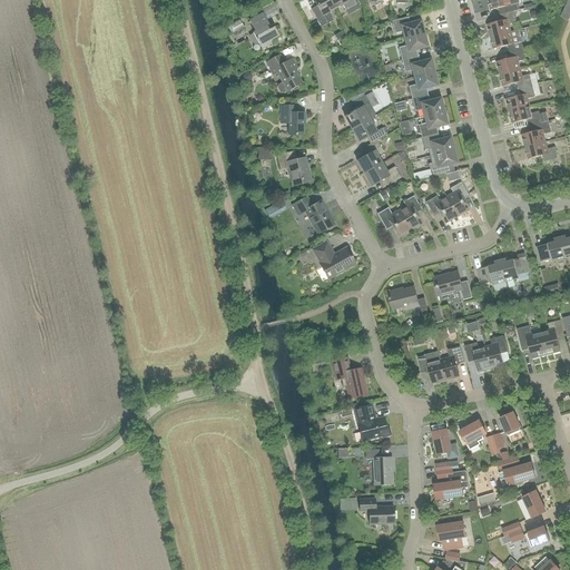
[(327,12),(335,9),(330,0),(313,0),(317,6),(311,9),(321,28),(333,21),(327,12)]
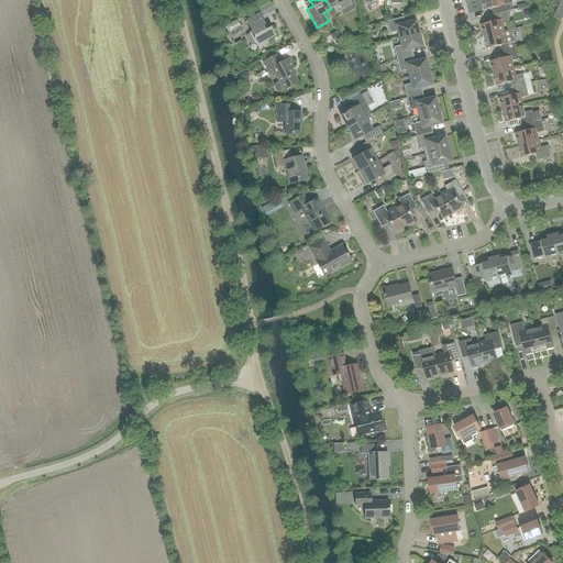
[(326,0),(331,9),(338,4),(341,10),(352,4),(350,0),(326,0)]
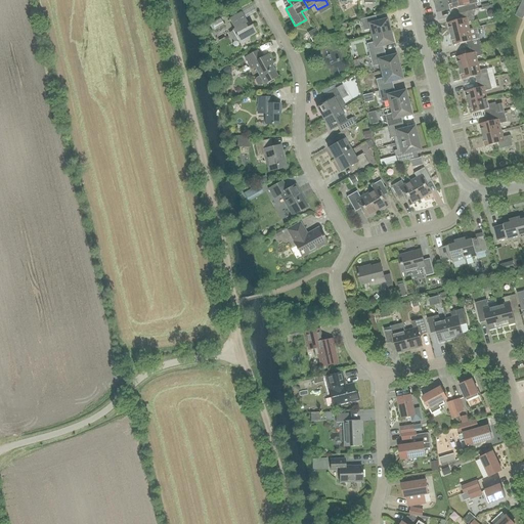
[(472,10),(472,11),(478,9),(477,3),(478,3),(477,0),(448,0),(450,9),(464,6),(466,12),(472,10)]
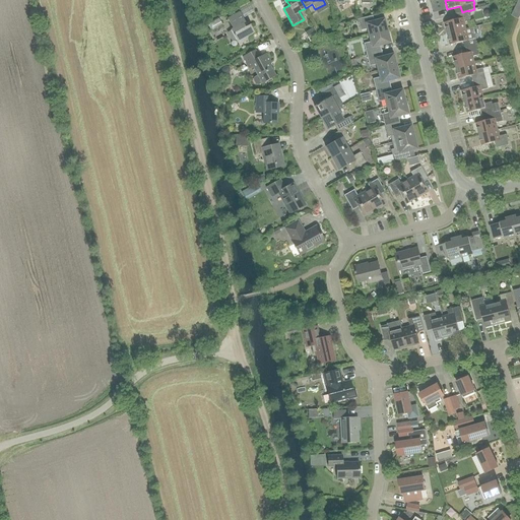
[(519,0),(518,0),(511,16),(518,19),(519,15),(519,0)]
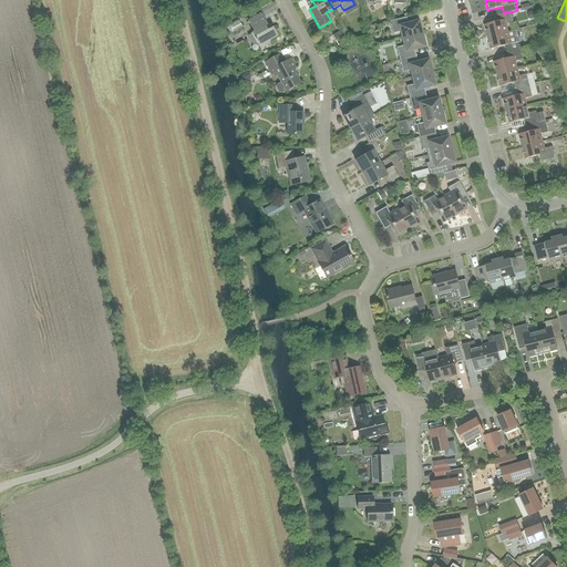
[(485,26),(487,37),(508,32),(506,24),(514,23),(511,12),(511,11),(504,13),(497,14),(498,21),(485,26)]
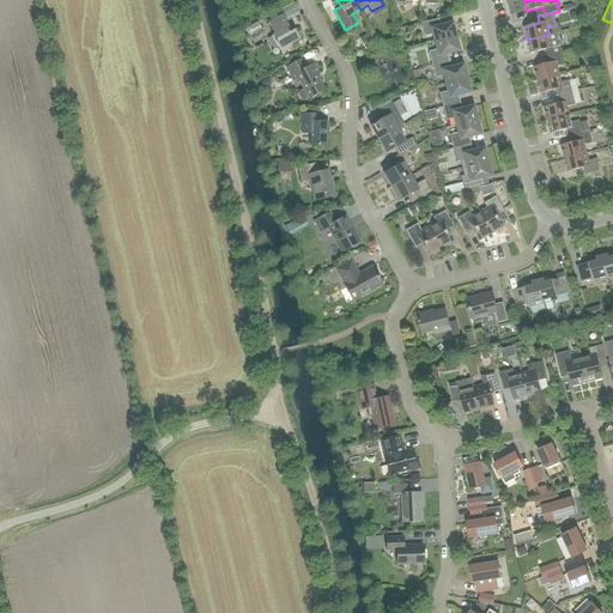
[(283,14),(267,23),(274,35),(272,36),(281,53),(291,48),(290,44),(299,38),(292,24),(289,26),(283,14)]
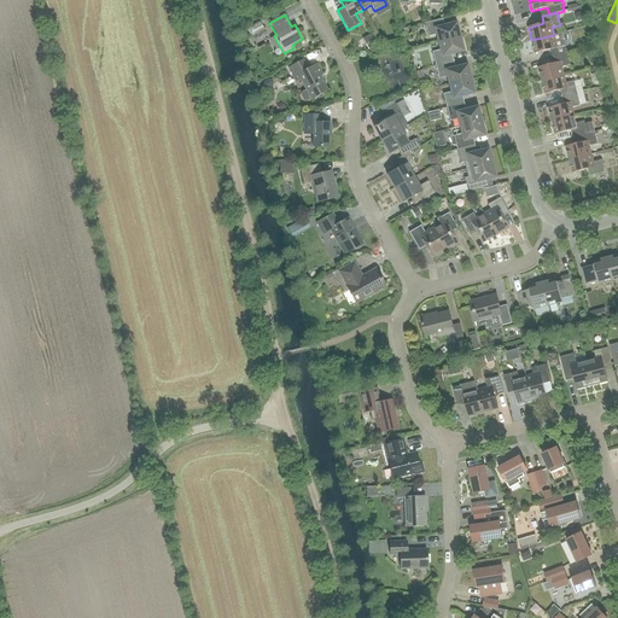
[(438,42),(460,38),(456,23),(444,25),(442,19),(425,23),(429,36),(437,35),(438,42)]
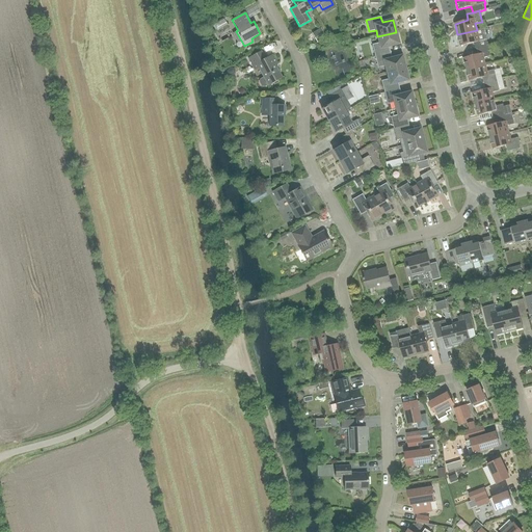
[(218,30),(227,25),(223,19),(214,24),(218,30)]
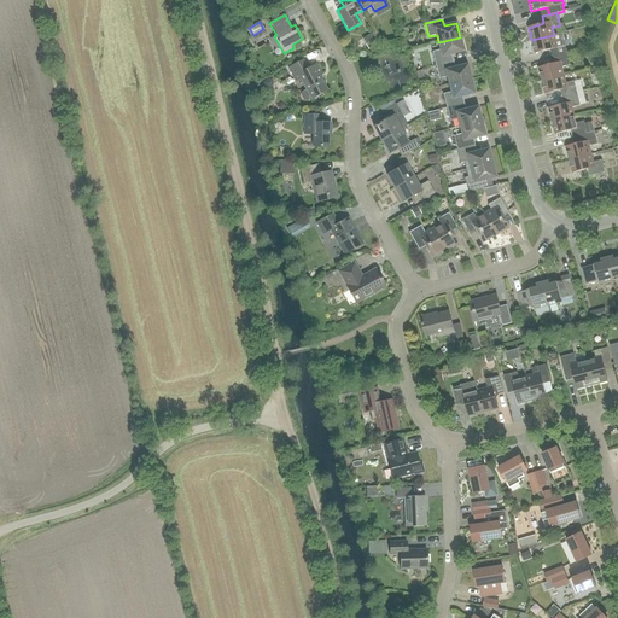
[(379,45),(372,33),(362,39),(368,51),(379,45)]
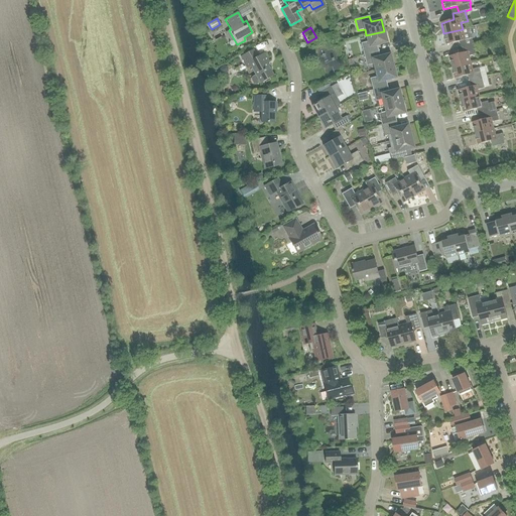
[(469,27),(463,29),(443,33),(446,44),(460,41),(461,47),(474,44),(469,27)]
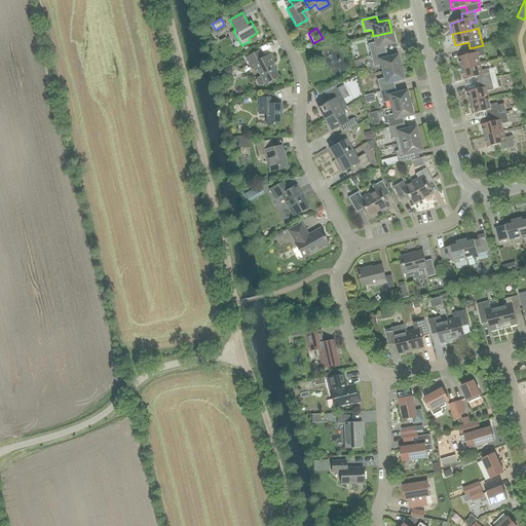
[(395,43),(391,32),(373,36),(375,42),(368,44),(371,55),(385,52),(384,46),(395,43)]
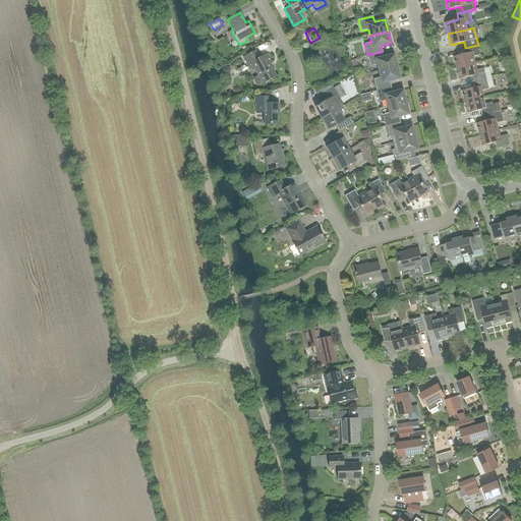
[(457,68),(475,63),(473,57),(480,55),(478,45),(465,48),(467,54),(454,57),(457,68)]
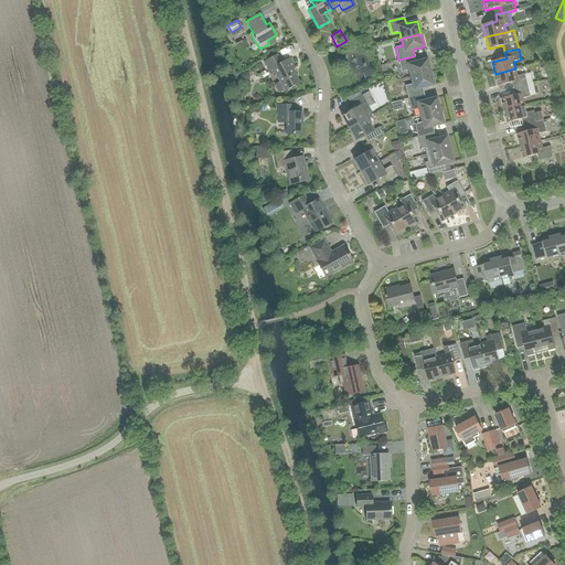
[(275,72),(279,82),(276,84),(275,87),(277,92),(280,93),(285,91),(299,83),(292,70),(295,68),(289,59),(281,63),(277,55),(264,62),(270,74),(275,72)]
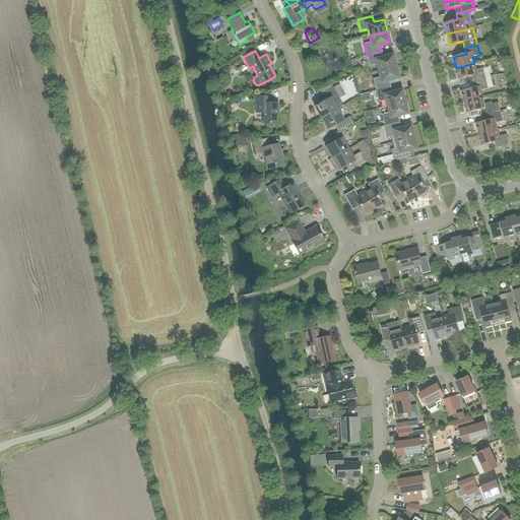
[(378,71),(396,66),(393,55),(383,57),(381,52),(367,55),(370,66),(376,65),(378,71)]
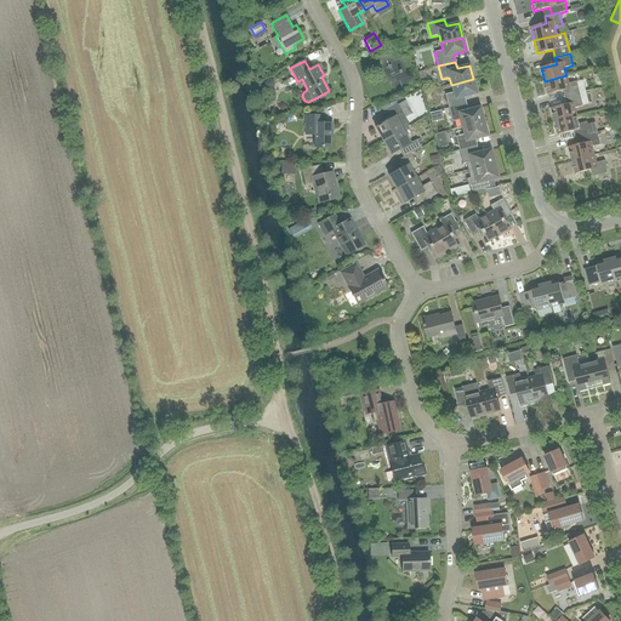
[(569,84),(567,75),(545,81),(548,95),(563,90),(565,97),(580,93),(577,81),(569,84)]
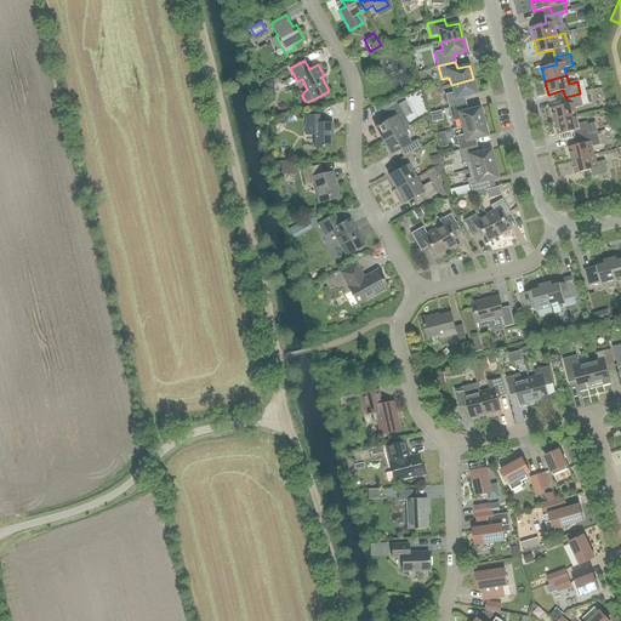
[(449,108),(466,103),(465,97),(477,93),(473,79),(451,85),(454,92),(445,95),(449,108)]
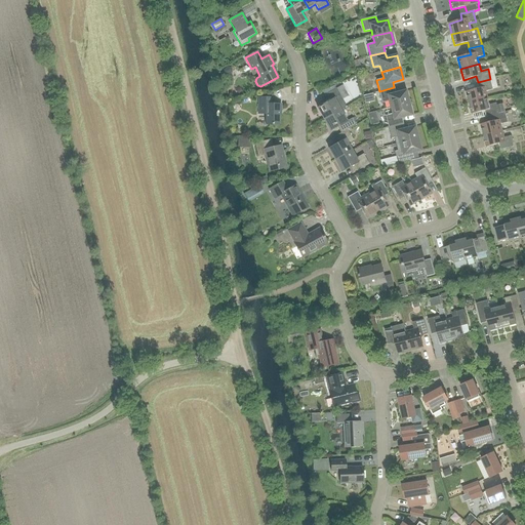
[(469,103),(488,98),(486,91),(493,89),(490,79),(478,82),(479,88),(467,91),(469,103)]
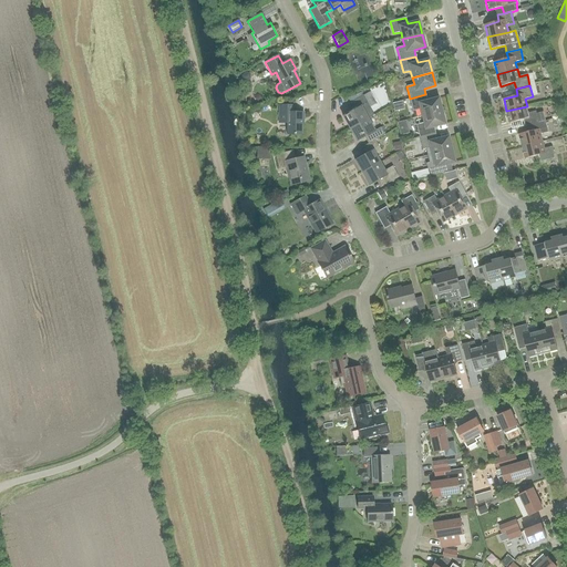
[(426,101),(425,94),(410,99),(412,111),(420,109),(422,116),(441,111),(439,99),(426,101)]
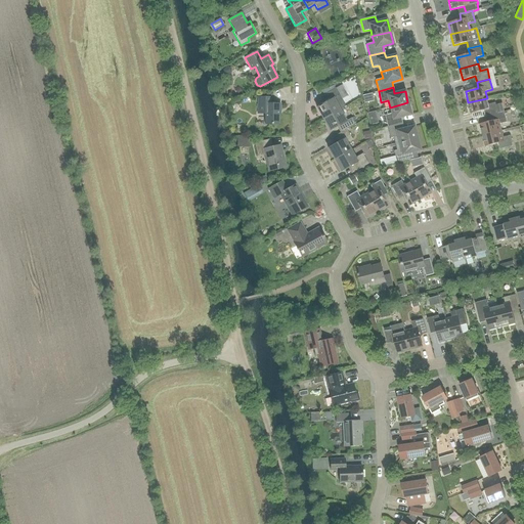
[(322,119),(340,110),(345,106),(341,99),(336,89),(323,95),(326,101),(316,107),(322,119)]
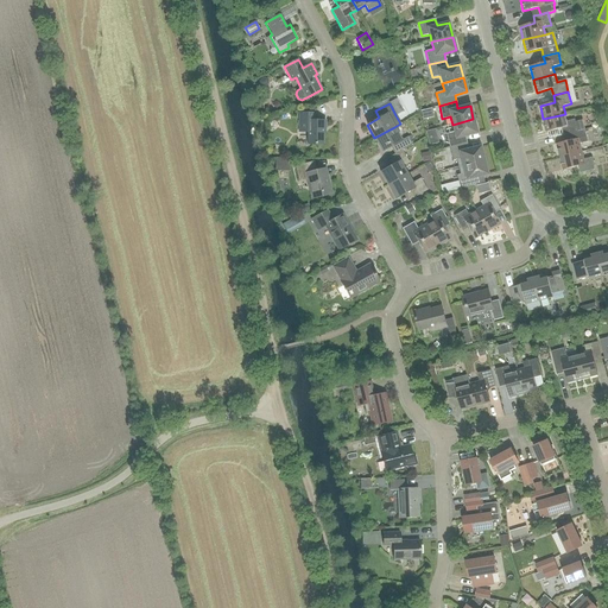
[(299,132),(308,132),(308,144),(323,145),(323,121),(314,120),(314,113),(299,113),(299,132)]
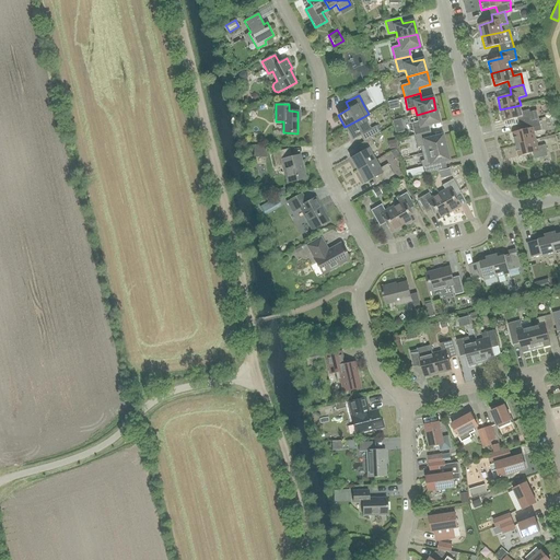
[(522,112),(521,105),(500,109),(503,121),(517,118),(518,125),(525,123),(533,121),(529,111),(522,112)]
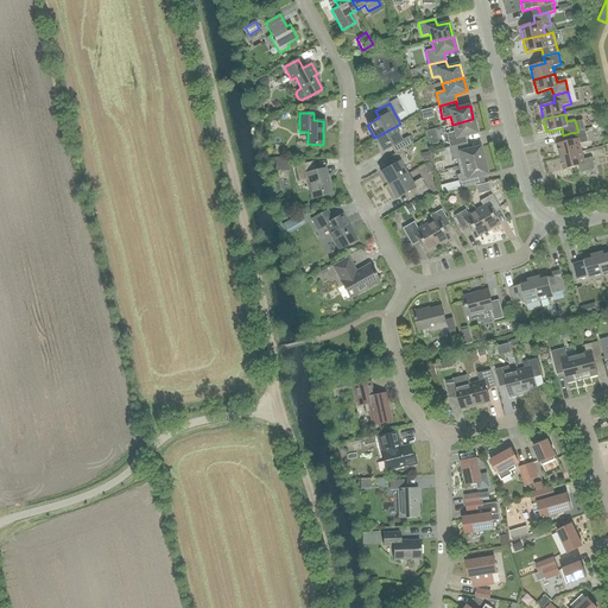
[(449,147),(467,143),(464,135),(476,133),(473,119),(453,125),(455,132),(447,134),(449,147)]
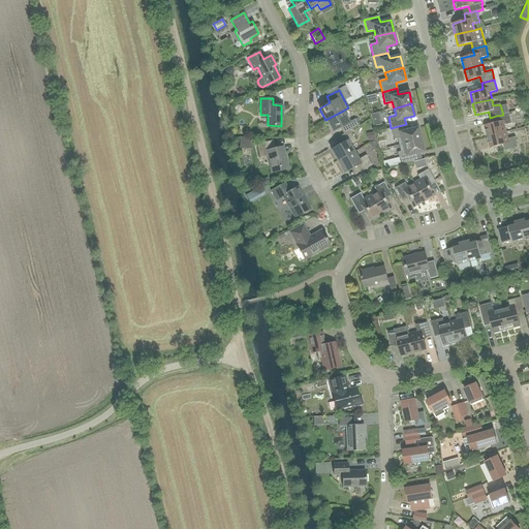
[(346,132),(349,130),(359,125),(355,119),(349,122),(343,111),(325,120),(333,132),(343,126),(346,132)]
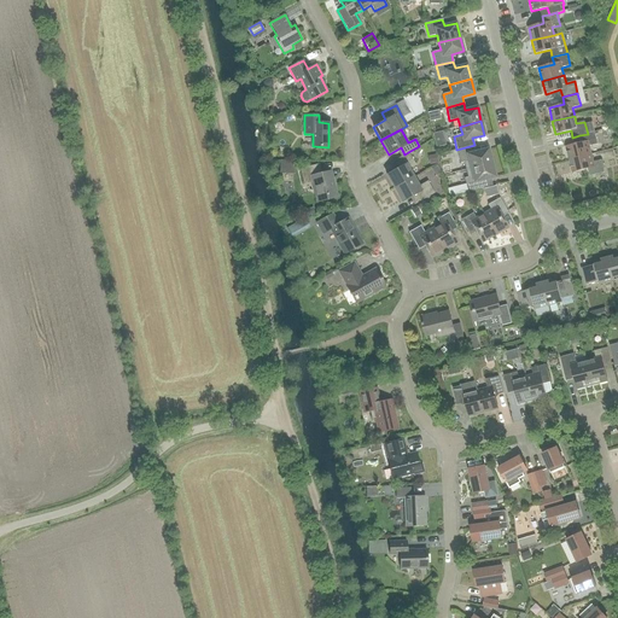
[(436,132),(437,146),(447,146),(445,132),(436,132)]
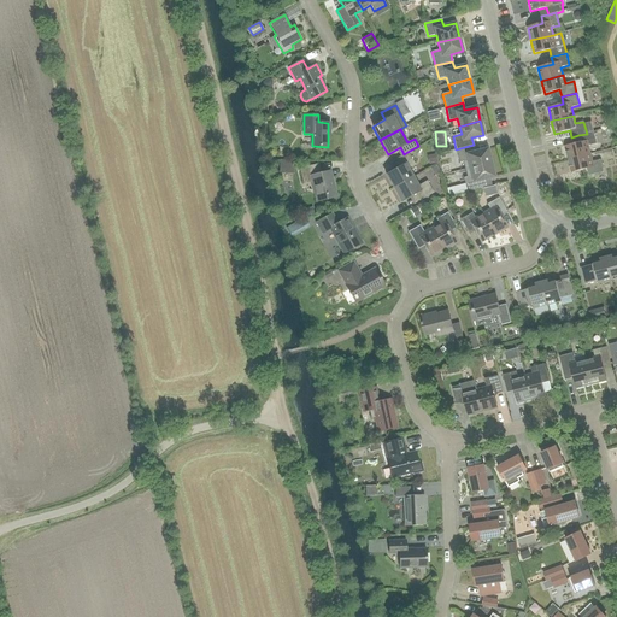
[(569,159),(591,154),(588,146),(597,144),(593,131),(587,134),(579,135),(581,142),(565,147),(569,159)]
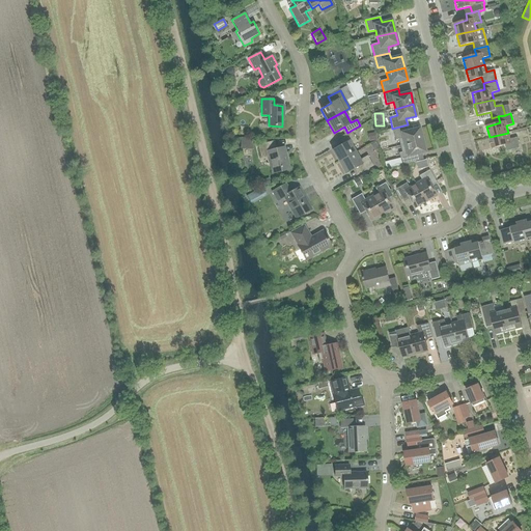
[(400,146),(422,140),(419,129),(409,131),(408,124),(392,129),(395,140),(399,139),(400,146)]
